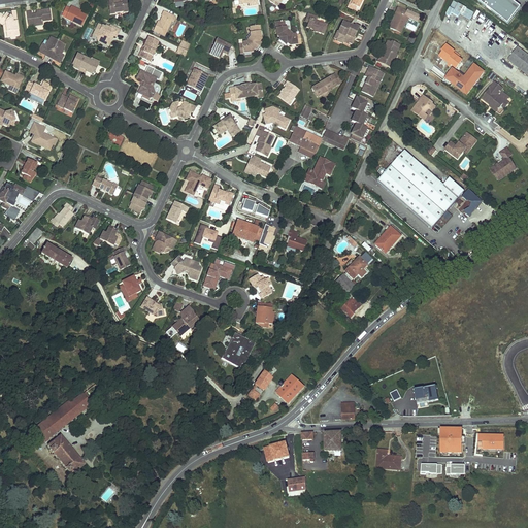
[(117,0),(112,0),(112,1),(108,2),(110,14),(116,14),(116,13),(120,12),(117,0)]
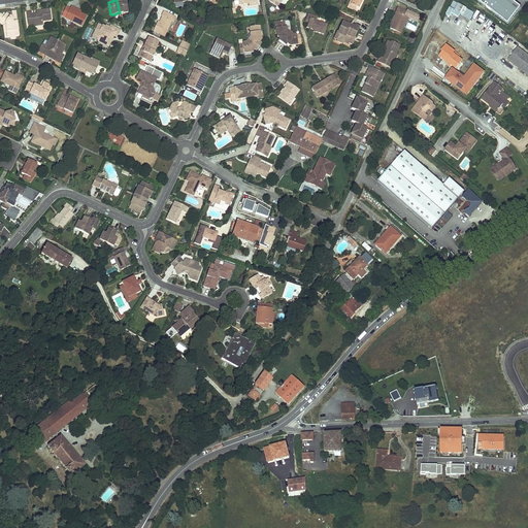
[(122,0),(117,0),(120,12),(124,11),(124,12),(128,12),(126,0),(122,0)]
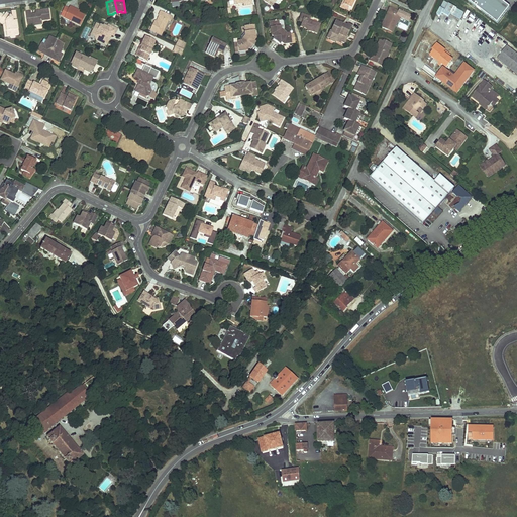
[(467,0),(497,23),(510,7),(500,0),(467,0)]
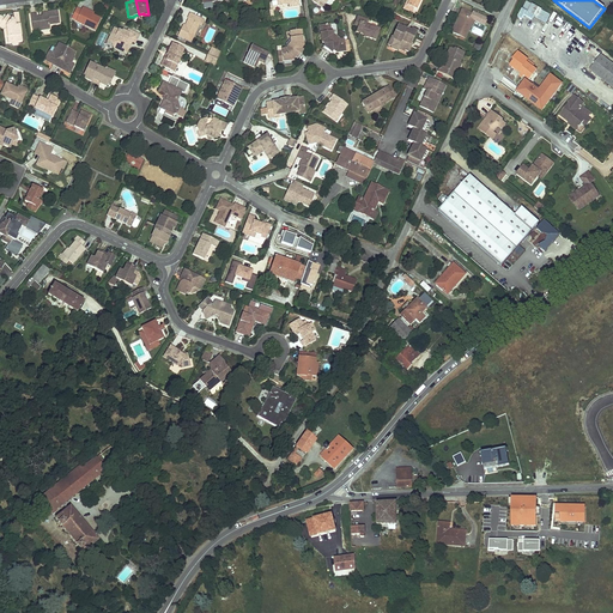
[(551,16),(529,1),(520,17),(523,19),(526,14),(533,19),(535,16),(547,23),(551,16)]
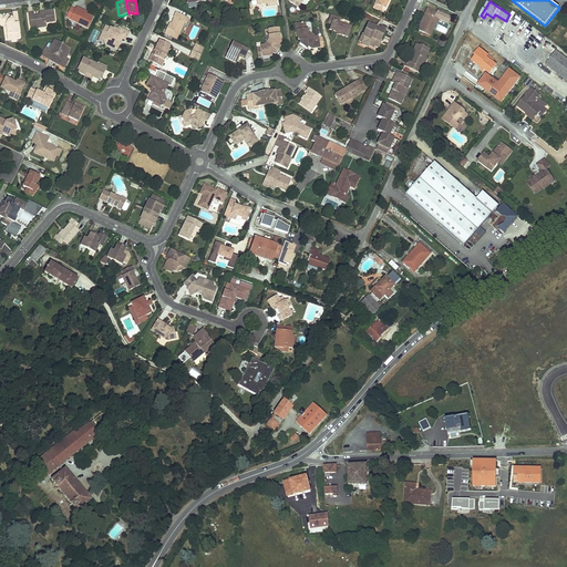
[(81,9),(76,7),(75,9),(71,8),(66,17),(70,19),(88,28),(93,17),(86,13),(80,10),(81,9)]
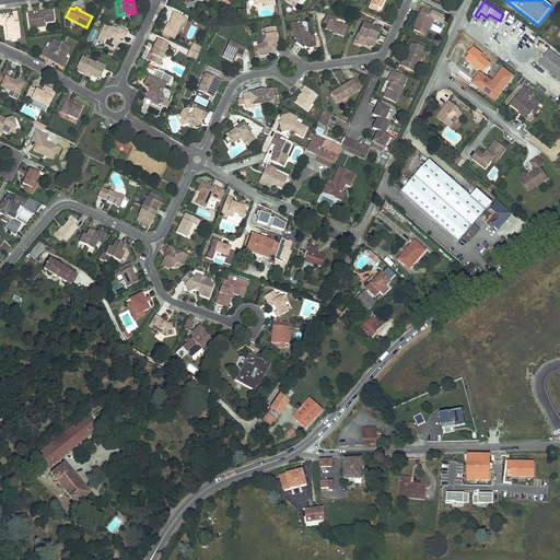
[(436,14),(422,8),(411,30),(427,35),(436,14)]
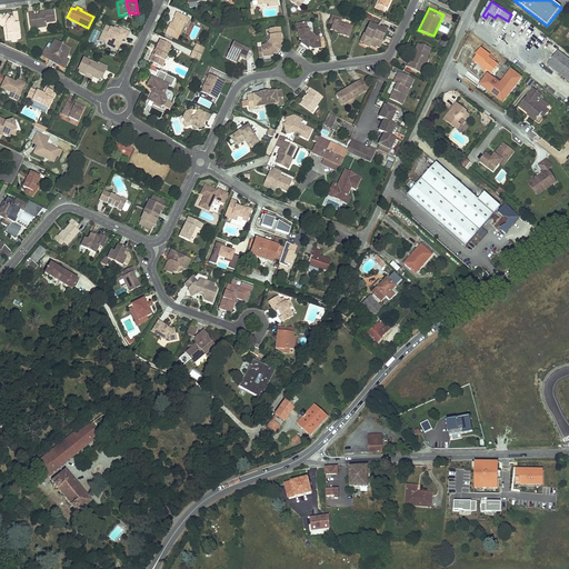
[(55,21),(53,10),(43,11),(43,15),(39,16),(33,16),(33,12),(28,13),(30,29),(46,27),(46,22),(55,21)]
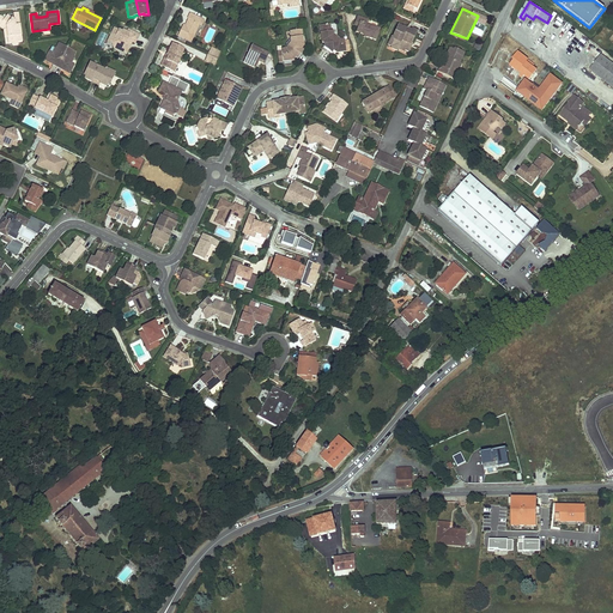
[(204,22),(189,14),(187,20),(188,20),(186,26),(184,29),(183,28),(178,37),(190,43),(200,26),(201,26),(204,22)]
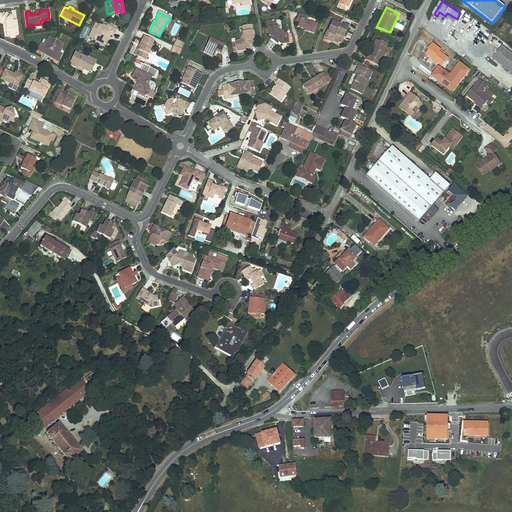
[(10,38),(19,36),(15,13),(11,14),(11,16),(5,13),(3,16),(0,13),(0,18),(1,19),(5,22),(7,31),(7,36),(9,35),(10,38)]
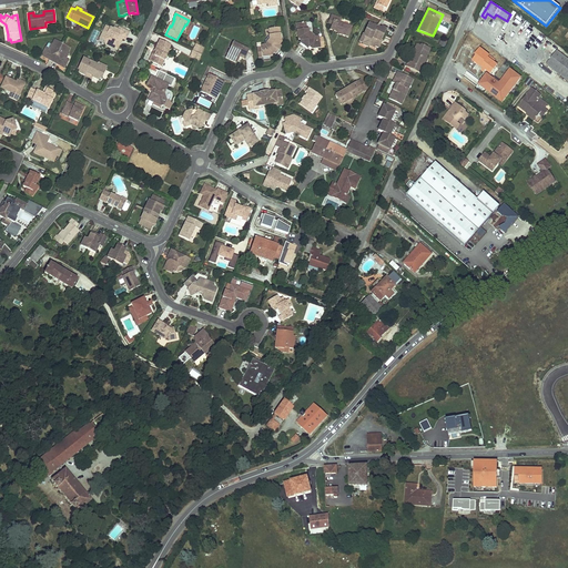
[(331,14),(327,24),(332,24),(330,29),(337,31),(337,34),(348,37),(353,26),(348,24),(350,21),(331,14)]
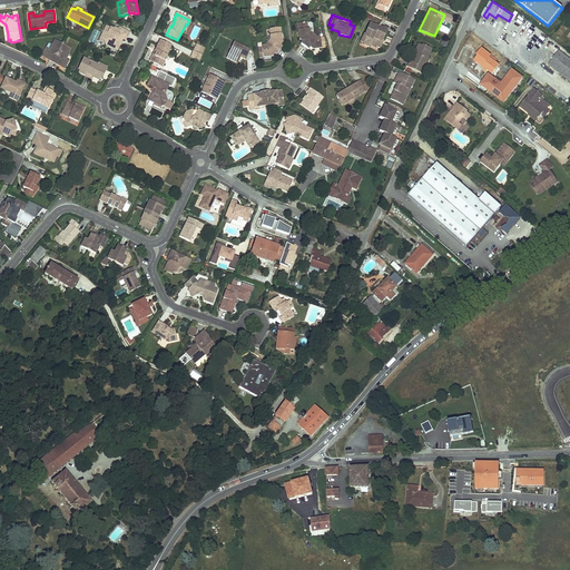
[(324,47),(323,38),(320,38),(320,37),(315,38),(308,33),(307,28),(306,29),(305,22),(296,23),(298,39),(302,41),(300,43),(307,49),(308,47),(312,49),(324,47)]
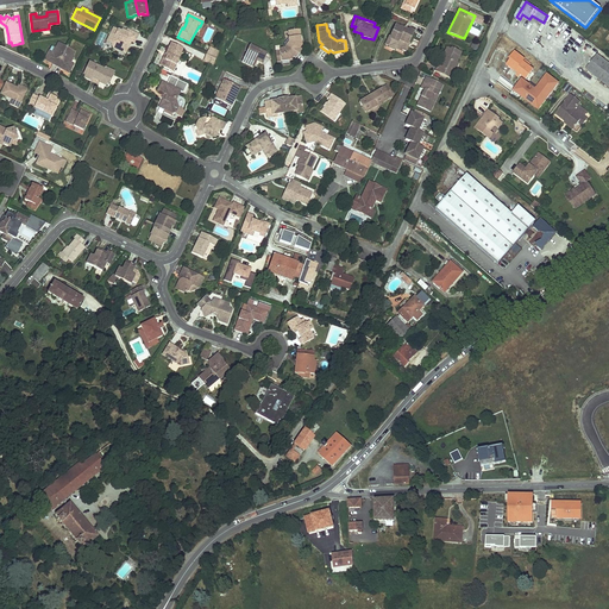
[(413,31),(394,24),(385,46),(405,55),(413,31)]
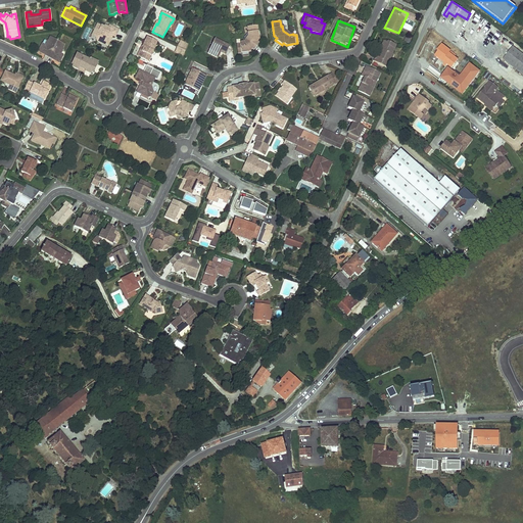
[(120,30),(110,26),(109,28),(105,26),(105,28),(98,24),(94,33),(97,35),(96,37),(98,42),(102,43),(104,43),(109,45),(111,40),(110,39),(109,37),(110,36),(111,35),(116,37),(120,30)]
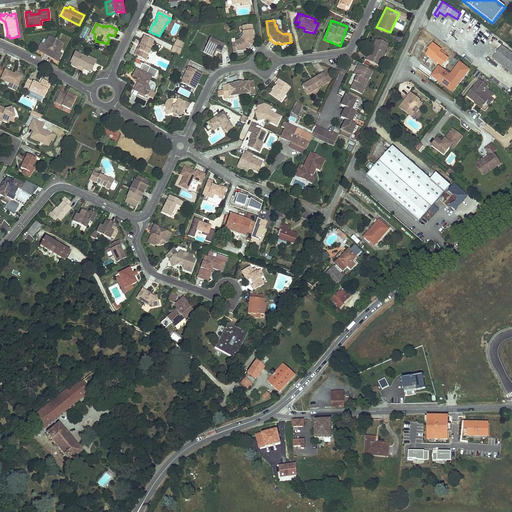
[(250,25),(242,26),(243,32),(242,32),(242,36),(238,42),(234,42),(235,43),(231,44),(232,52),(243,50),(246,47),(248,49),(253,43),(250,41),(252,38),(250,25)]
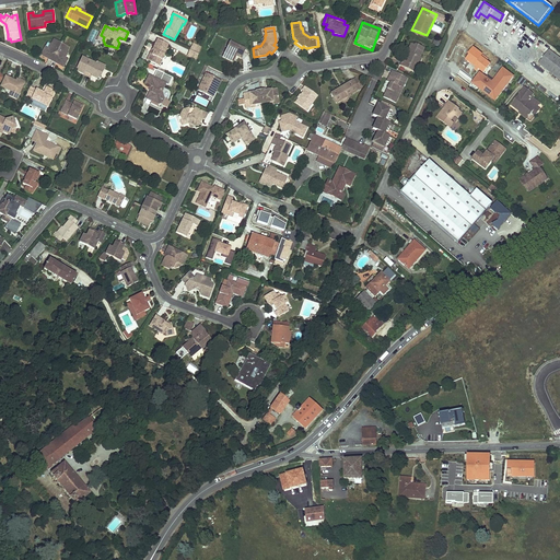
[(62,44),(54,39),(51,44),(50,44),(48,49),(45,47),(42,55),(47,57),(47,58),(53,61),(62,44)]
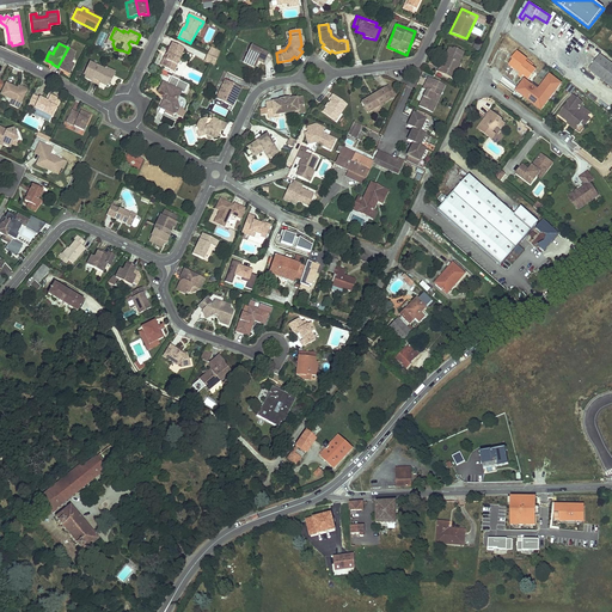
[(183,50),(172,46),(166,56),(169,56),(163,68),(173,73),(179,62),(178,61),(183,50)]
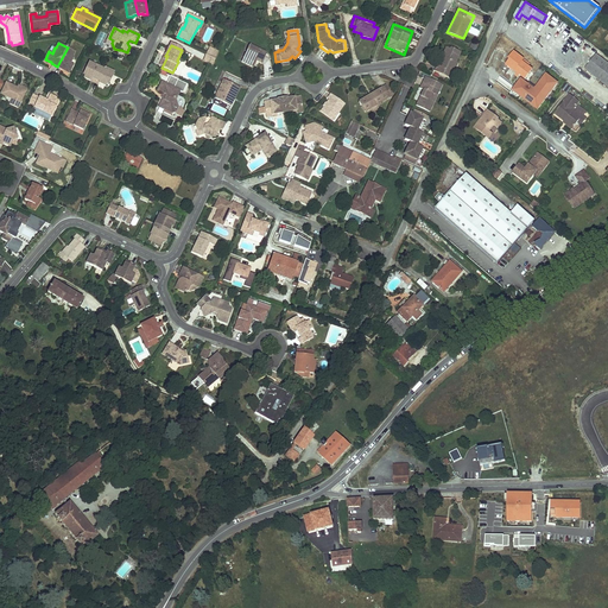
[(455,62),(461,52),(445,45),(441,56),(444,57),(441,67),(436,64),(434,70),(448,77),(451,69),(455,70),(458,63),(455,62)]
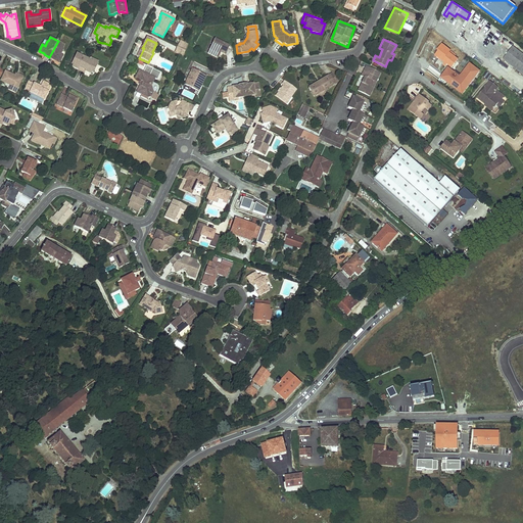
[(214,40),(208,51),(216,54),(218,51),(221,53),(225,55),(229,47),(214,40)]
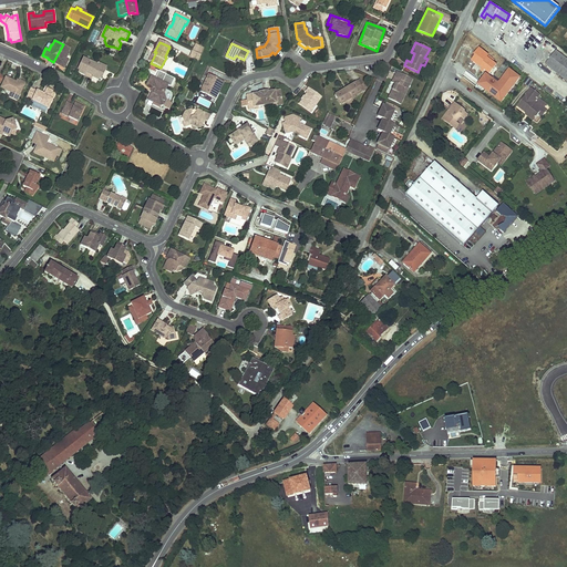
[(71,49),(63,44),(53,62),(60,65),(60,64),(65,68),(69,60),(66,59),(70,53),(69,53),(71,49)]
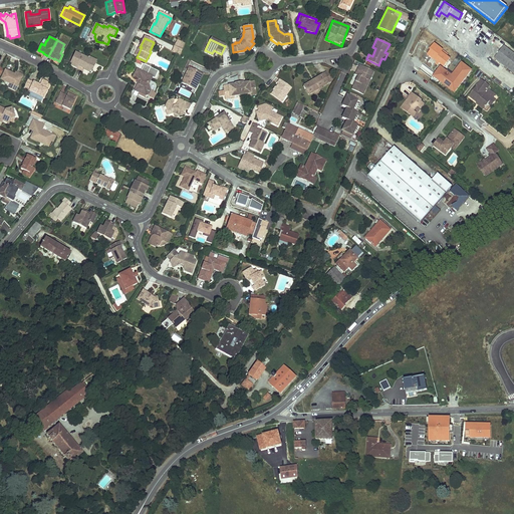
[(185,44),(177,41),(174,47),(182,50),(185,44)]
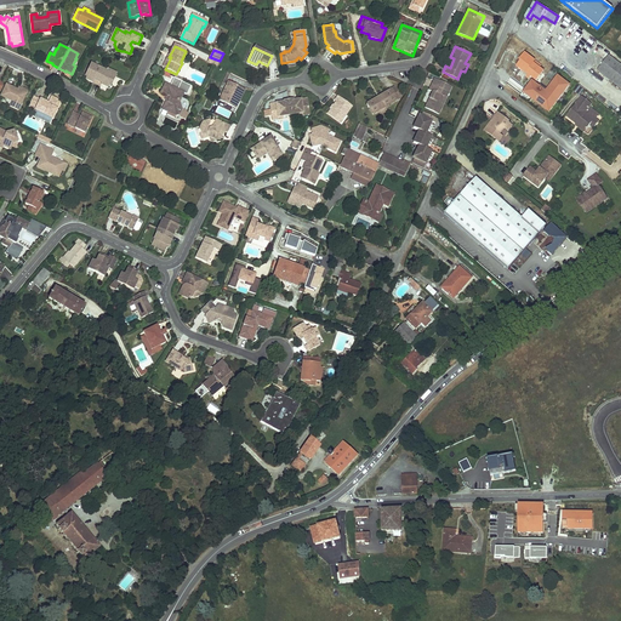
[(524,77),(525,78),(528,75),(536,83),(545,73),(534,64),(535,62),(525,55),(519,62),(520,62),(517,68),(522,72),(518,77),(522,79),(524,77)]
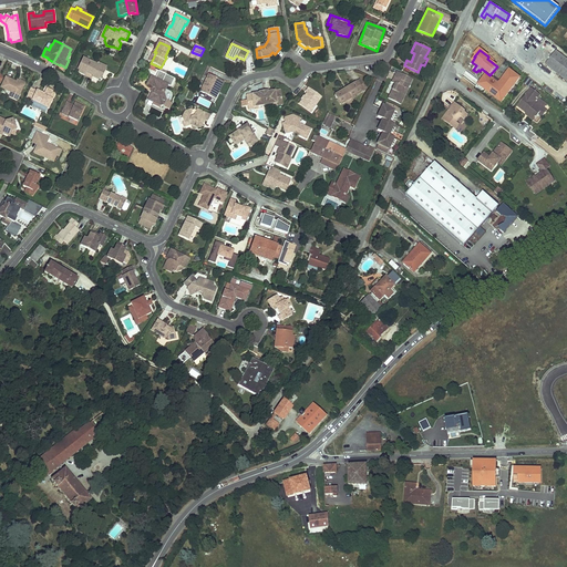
[(566,81),(566,60),(557,53),(547,66),(566,81)]
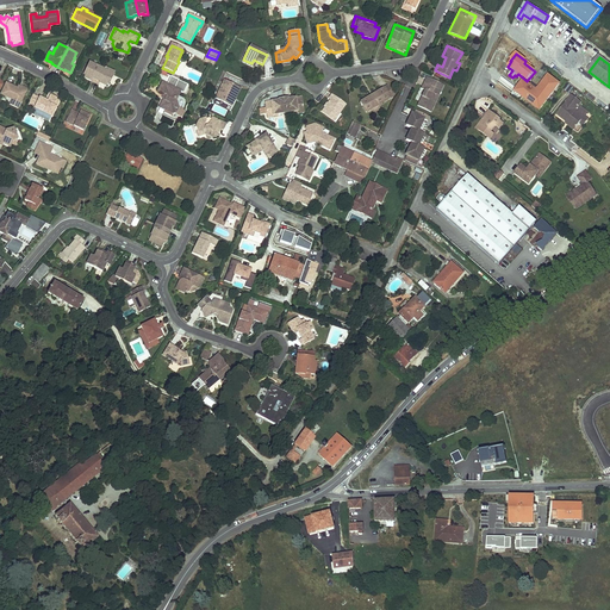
[(89,62),(85,73),(86,73),(85,79),(92,81),(93,81),(100,85),(100,83),(107,87),(110,82),(113,75),(114,75),(116,73),(107,69),(106,70),(91,63),(89,62)]
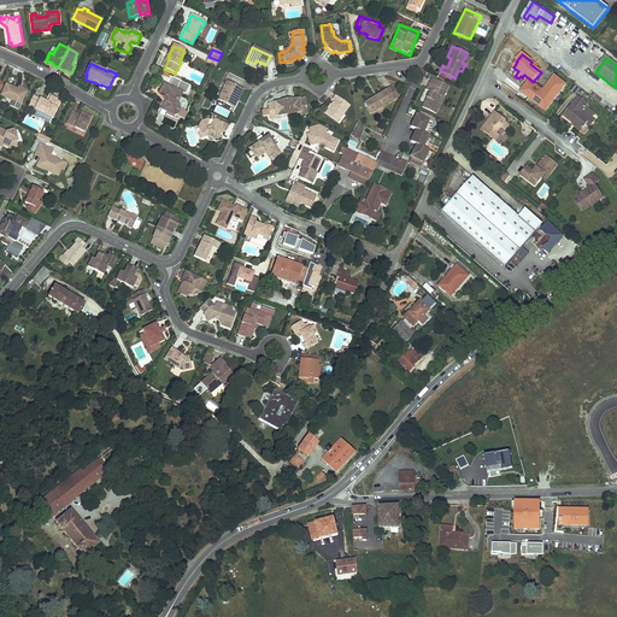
[(513,68),(509,75),(518,81),(522,77),(521,76),(518,78),(515,76),(518,71),(513,68)]
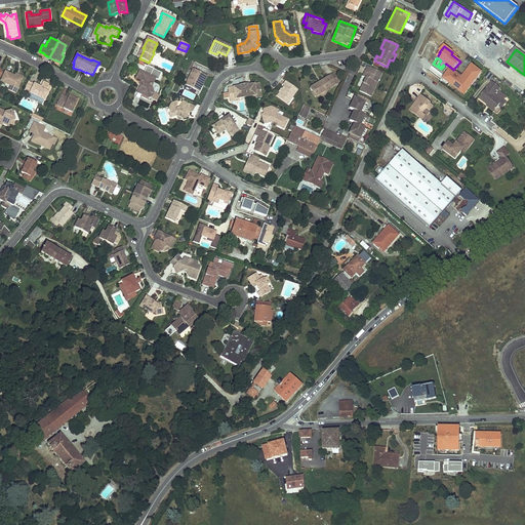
[(465,96),(483,74),(472,65),(461,79),(451,71),(444,80),(465,96)]
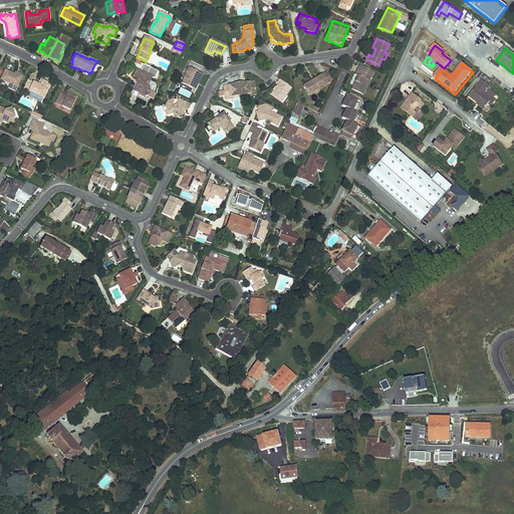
[(357,75),(351,89),(362,94),(374,72),(358,65),(354,73),(357,75)]
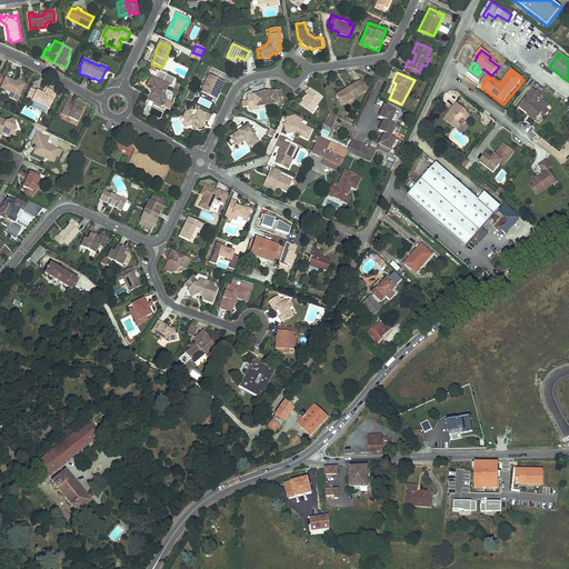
[(222,81),(209,76),(201,93),(216,100),(219,95),(217,93),(222,81)]
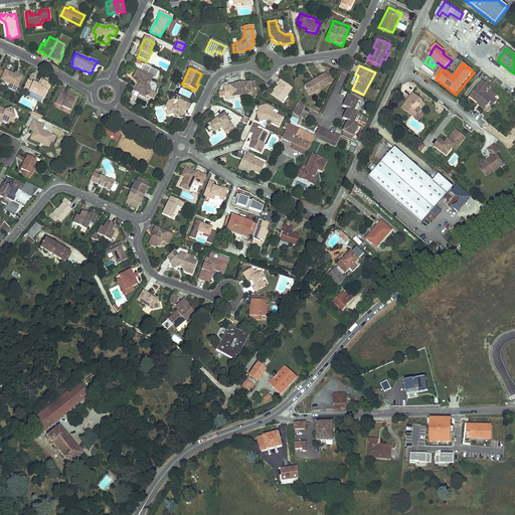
[(15,74),(5,69),(1,79),(10,83),(17,88),(22,77),(15,74)]
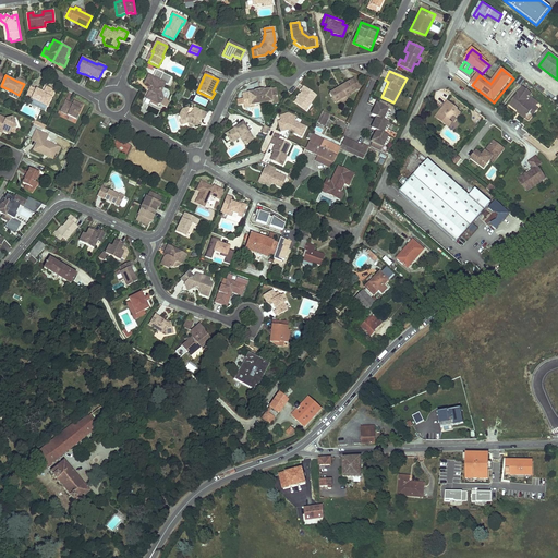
[(166,85),(148,76),(145,85),(152,88),(153,89),(152,92),(149,93),(145,99),(152,102),(152,101),(155,102),(164,99),(161,94),(161,93),(160,92),(161,89),(164,89),(166,85)]
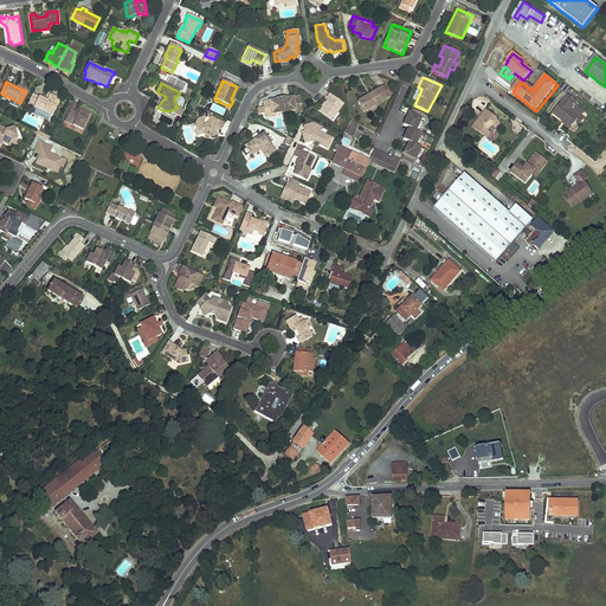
[(391,97),(385,86),(358,102),(363,113),(391,97)]
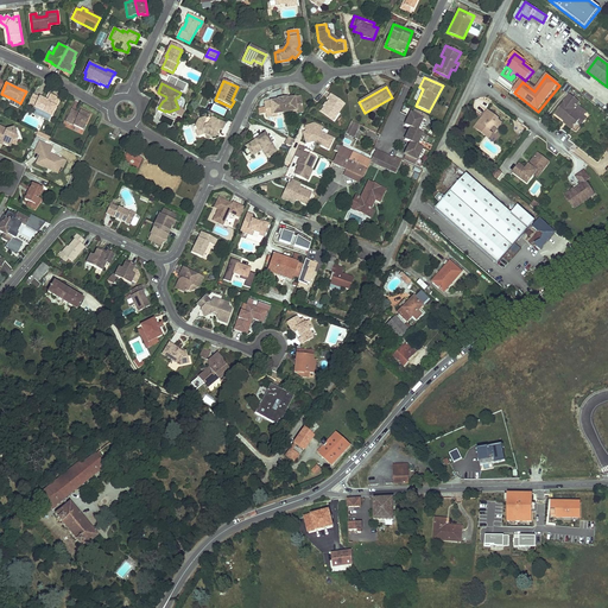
[(577,122),(583,115),(574,108),(580,101),(570,94),(555,113),(564,121),(565,119),(575,126),(577,122)]
